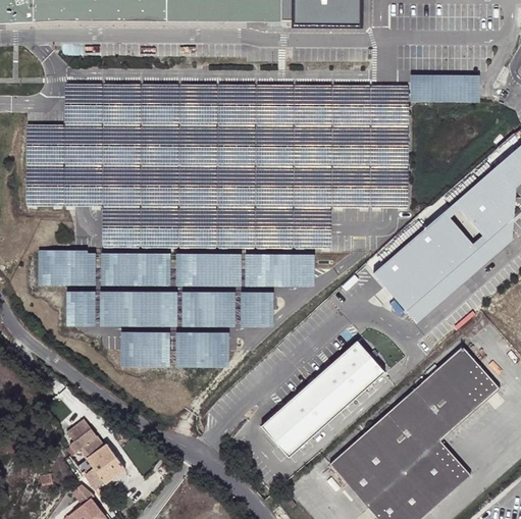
[(0,24),(58,22),(280,23),(280,21),(296,21),(296,29),(366,29),(366,0),(0,0),(0,24)]
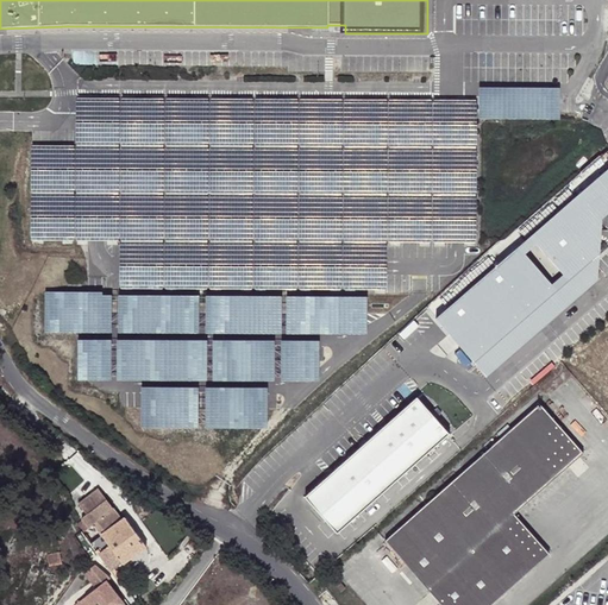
[(607,172),(580,197),(600,220),(597,257),(474,365),(486,378),(597,282),(600,251),(602,222),(607,216),(607,172)]
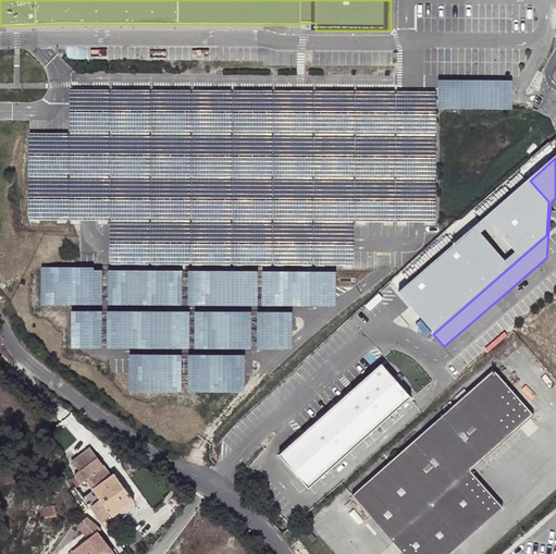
[(548,201),(530,181),(398,296),(433,334),(546,235),(548,201)]
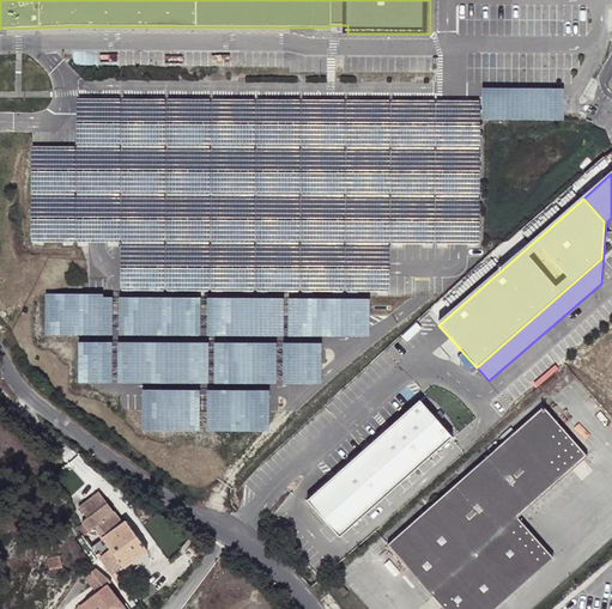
[(149,384),(149,426),(206,426),(206,384),(149,384)]
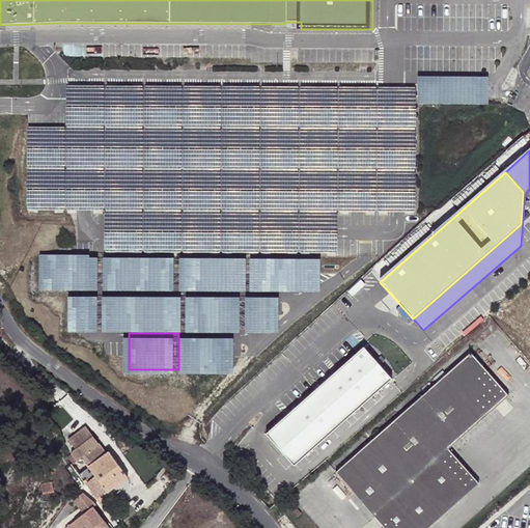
[(374,357),(364,345),(266,431),(294,463),(392,377),(381,365),(374,357)]
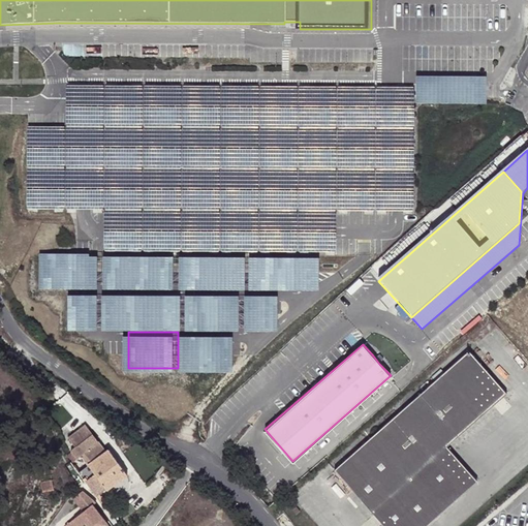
[(432,378),(404,402),(442,443),(445,440),(505,389),(469,345),(445,367),(432,378)]
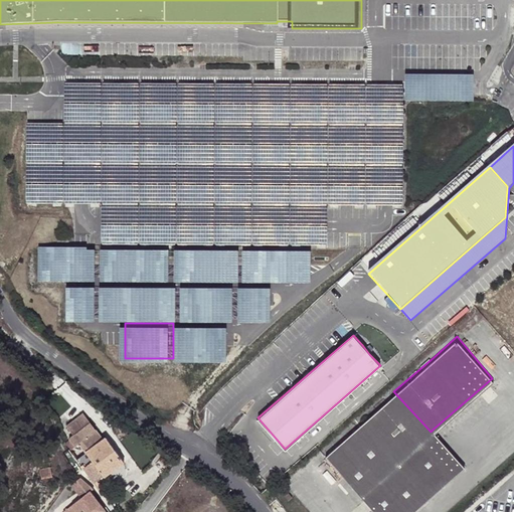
[(363,346),(369,354),(373,347),(370,343),(363,346)]
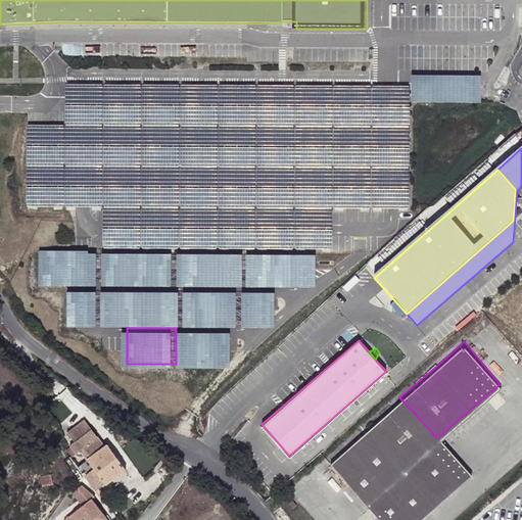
[(422,369),(427,374),(440,363),(435,357),(422,369)]
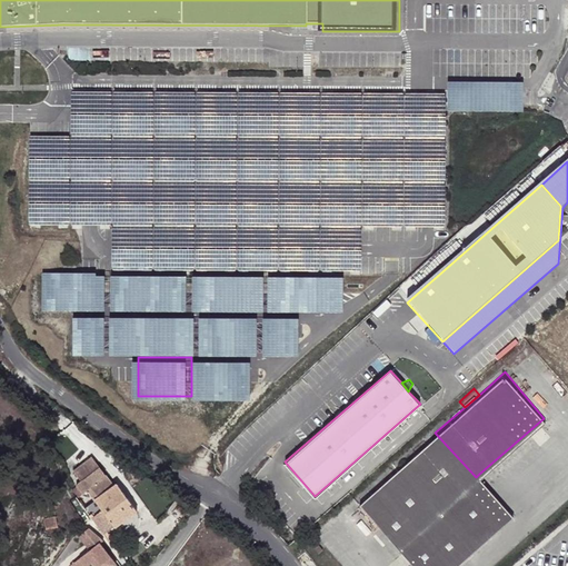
[(476,477),(435,433),(359,498),(416,565),(444,565),(468,545),(438,509),(476,477)]
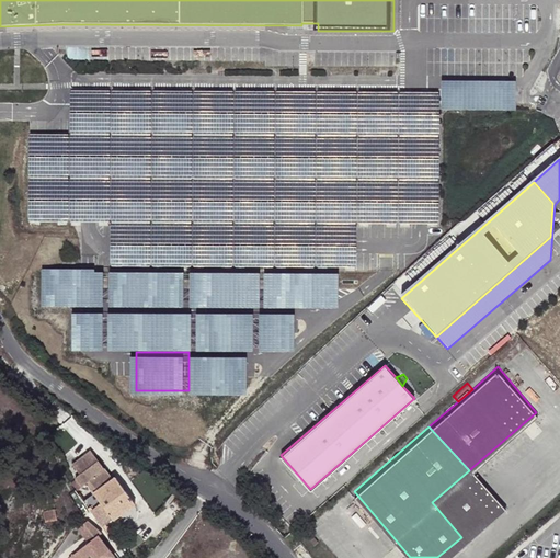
[(90,451),(76,462),(80,467),(70,476),(76,484),(71,487),(88,510),(90,509),(101,522),(110,515),(112,517),(133,500),(114,474),(113,475),(107,468),(88,485),(83,479),(101,465),(90,451)]
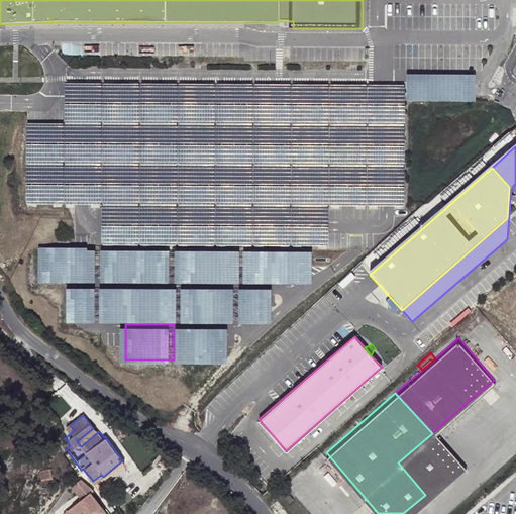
[(460,465),(432,433),(398,463),(425,495),(460,465)]
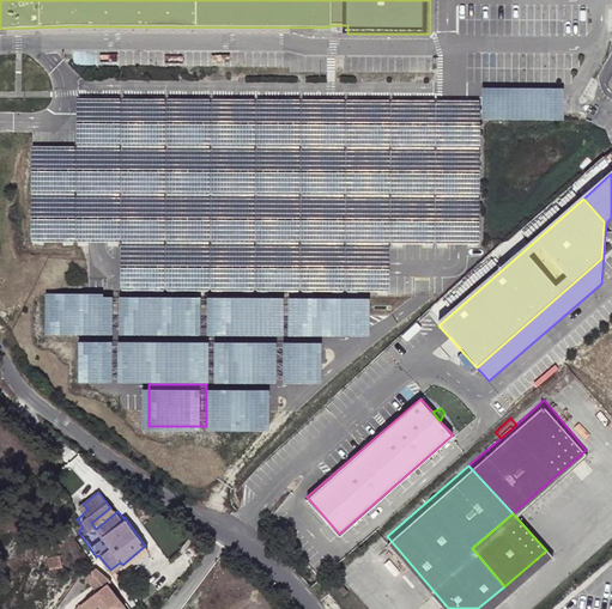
[(301,554),(295,548),(290,553),(296,559),(301,554)]
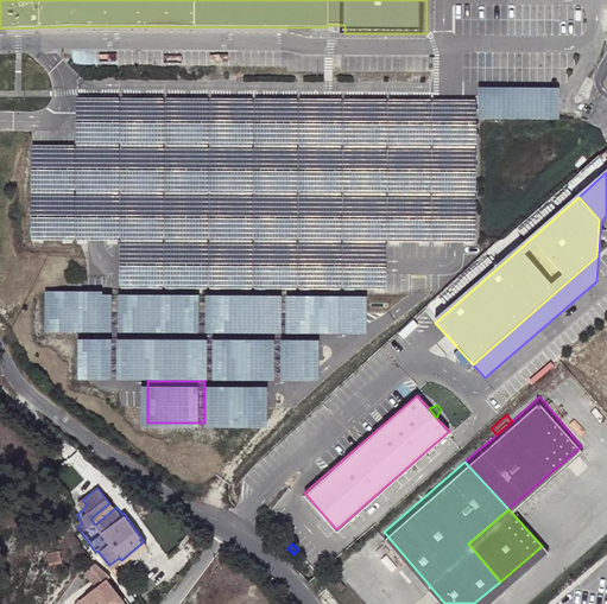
[(57,547),(45,550),(46,559),(59,557),(57,547)]
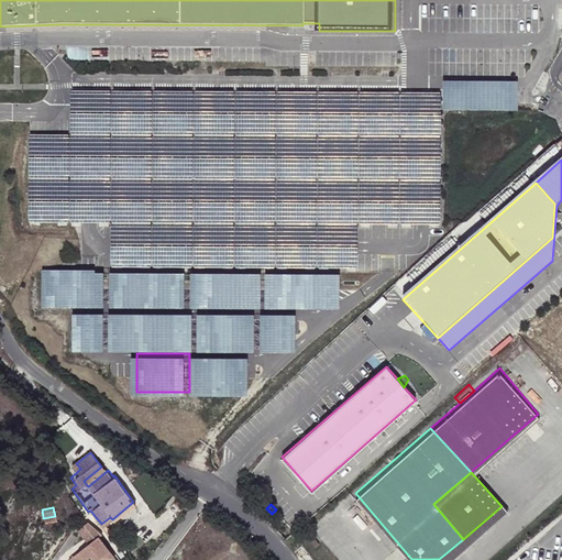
[(97,534),(76,549),(84,559),(102,559),(112,553),(97,534)]
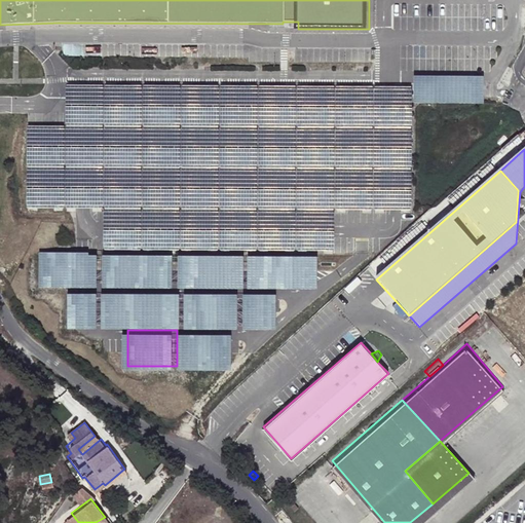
[(292,499),(289,502),(294,509),(297,506),(292,499)]
